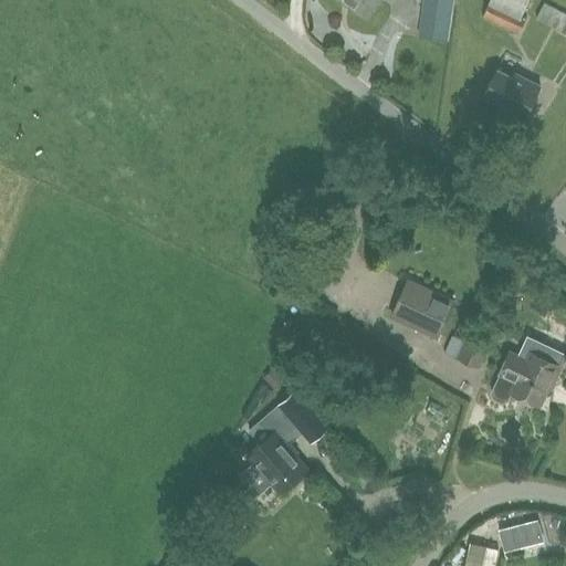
[(341,0),(366,18),(378,0),(341,0)]
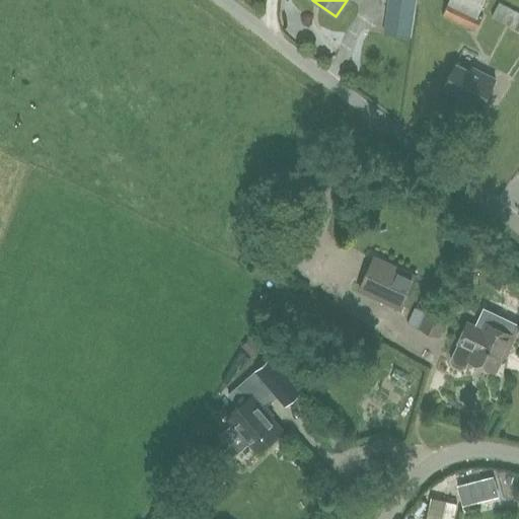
[(414,0),(388,0),(384,32),(410,35),(414,0)]
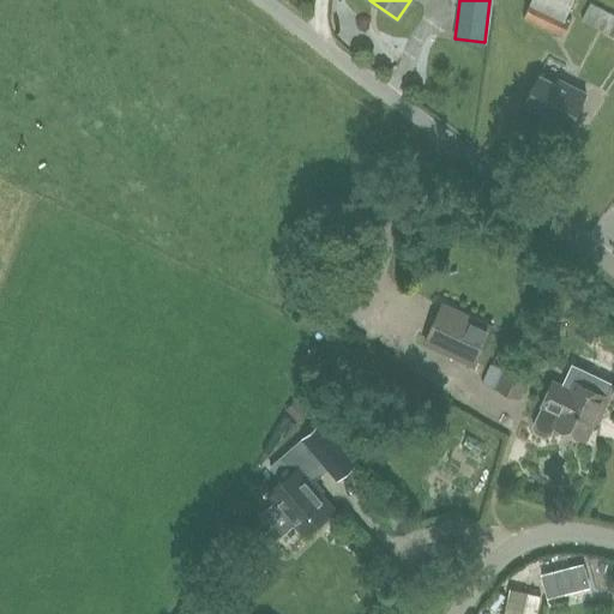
[(530,0),(523,18),(561,37),(571,18),(566,16),(573,0),(530,0)]
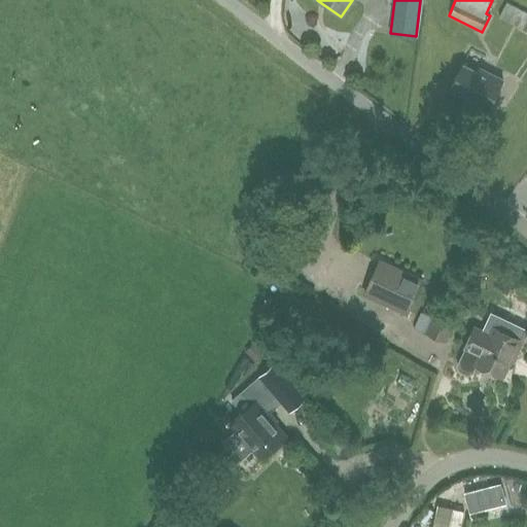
[(499,18),(526,31),(526,13),(516,8),(519,0),(507,0),(506,3),(499,18)]
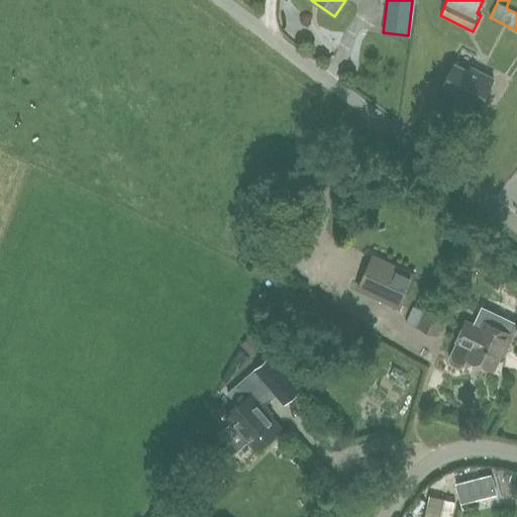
[(453,64),(441,89),(479,108),(493,79),(471,68),(469,71),(453,64)]
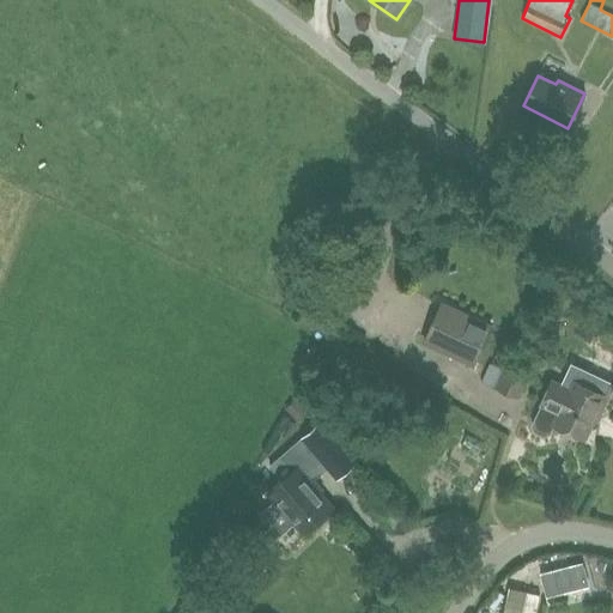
[(422,341),(474,365),(493,323),(441,299),(422,341)]
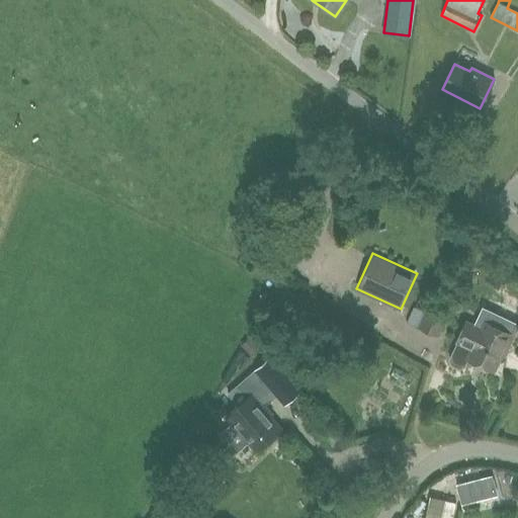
[(429,300),(421,297),(419,303),(427,307),(429,300)]
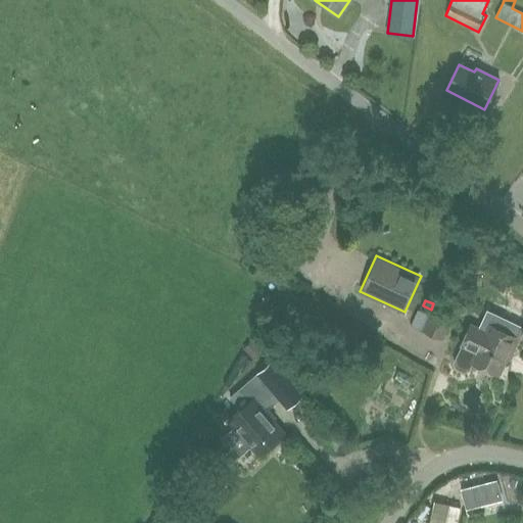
[(423,331),(441,339),(454,314),(434,305),(423,331)]
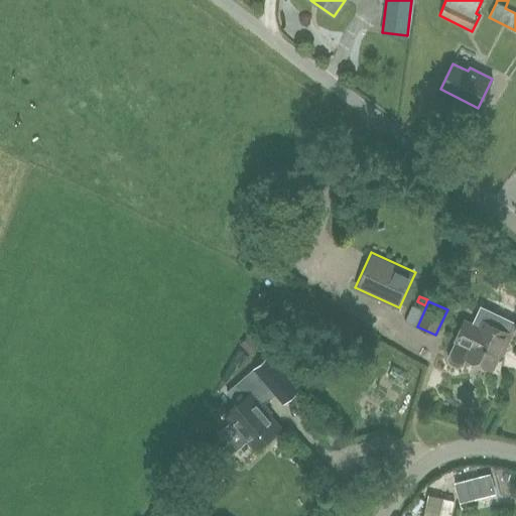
[(504,350),(511,334),(482,319),(479,327),(465,320),(450,350),(452,350),(447,358),(449,363),(457,366),(463,364),(466,357),(492,369),(502,349),(504,350)]
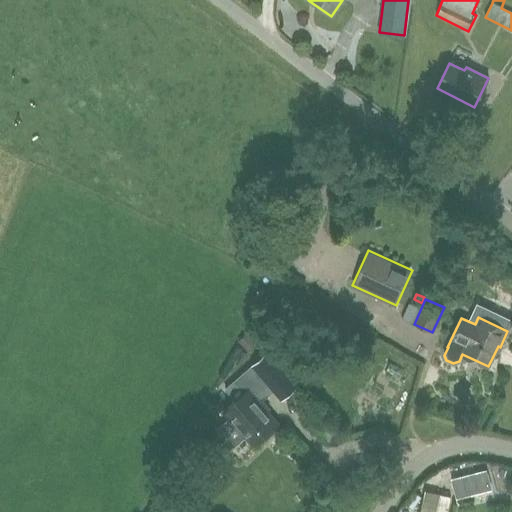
[(255,343),(246,334),(239,341),(248,350),(255,343)]
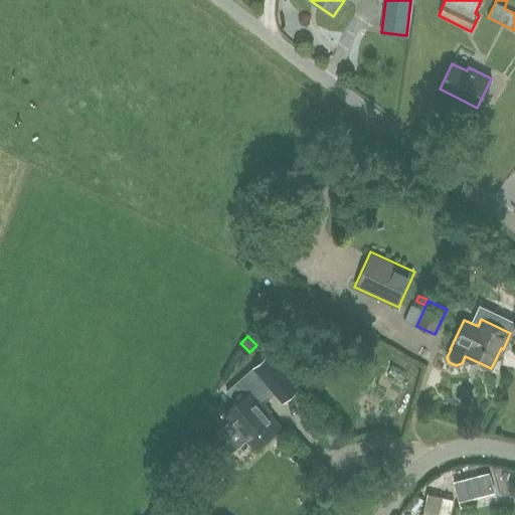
[(280,426),(258,401),(274,388),(254,367),(235,383),(246,395),(224,413),(253,448),(280,426)]
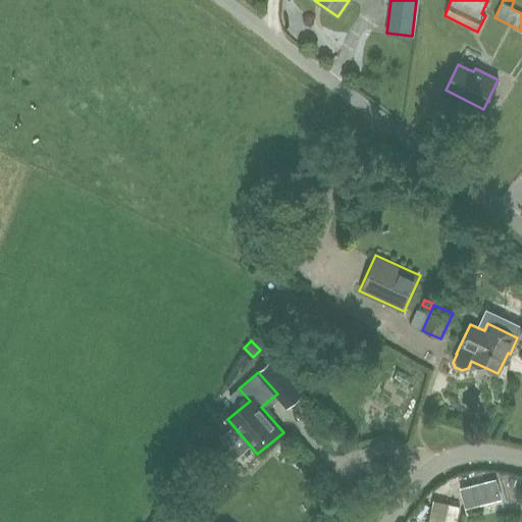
[(475,507),(470,487),(460,489),(465,510),(475,507)]
